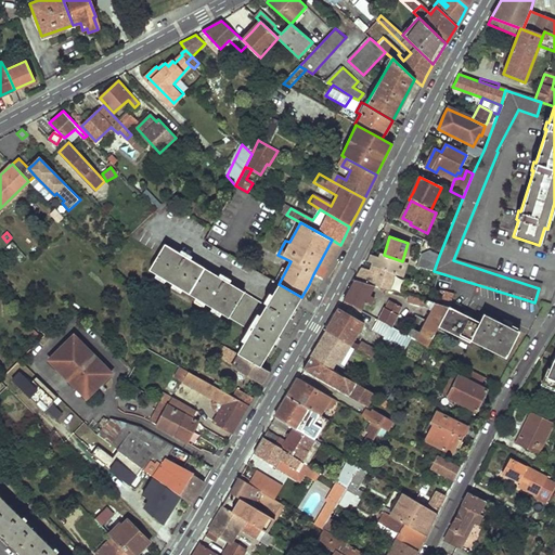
[(332,240),(313,274),(323,280),(340,245),(332,240)]
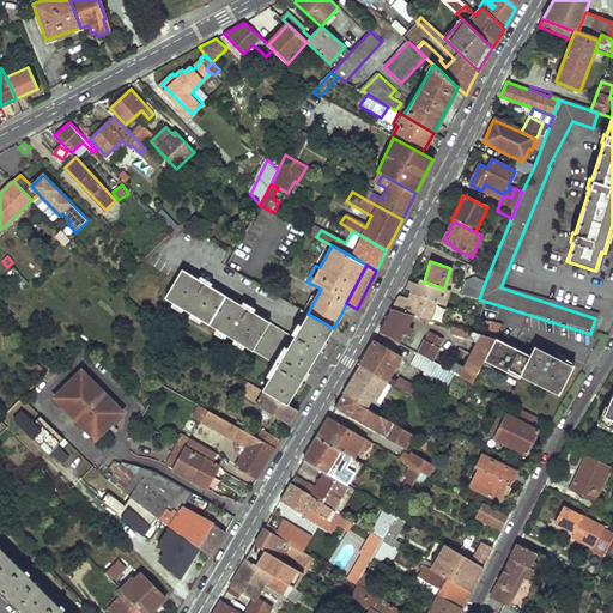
[(275,366),(292,339),(182,271),(165,299),(275,366)]
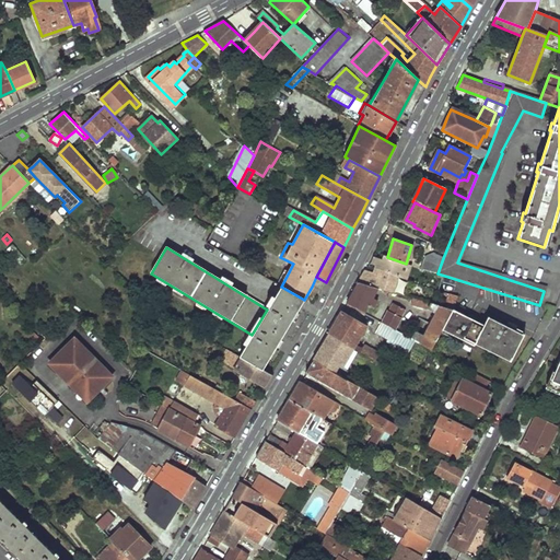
[(438,273),(443,258),(433,254),(424,257),(421,269),(438,273)]
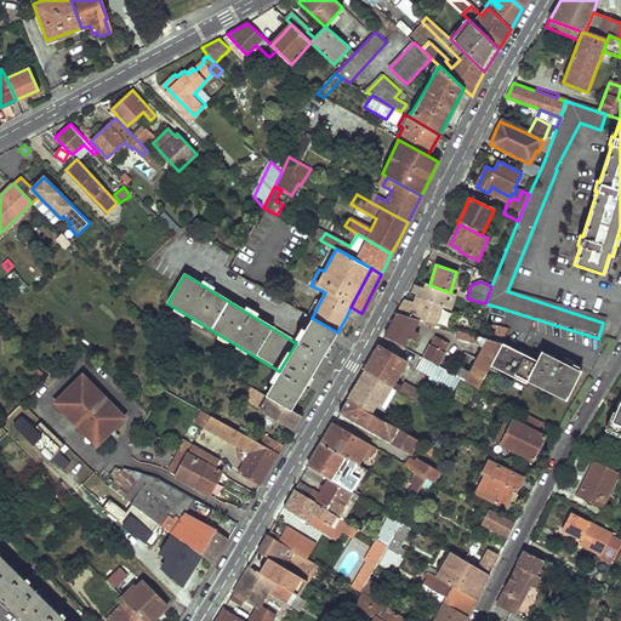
[(450,309),(455,294),(450,292),(429,285),(423,284),(423,288),(414,284),(410,290),(415,292),(415,295),(414,296),(450,309)]
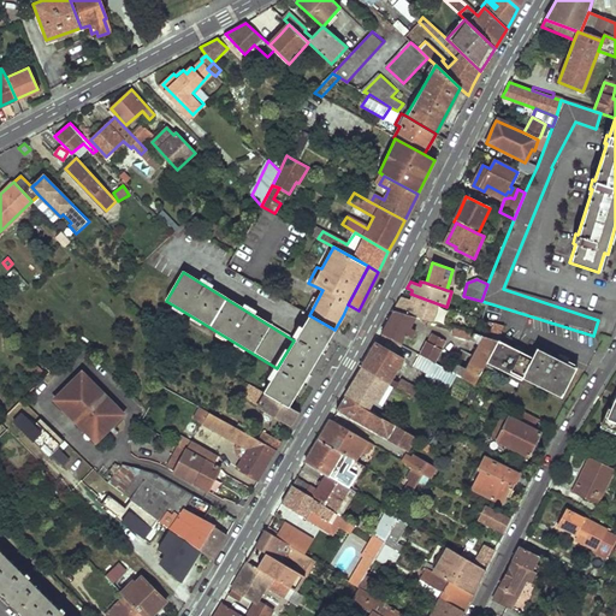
[(436,309),(402,297),(400,302),(395,309),(416,317),(439,324),(442,319),(433,315),(436,309)]
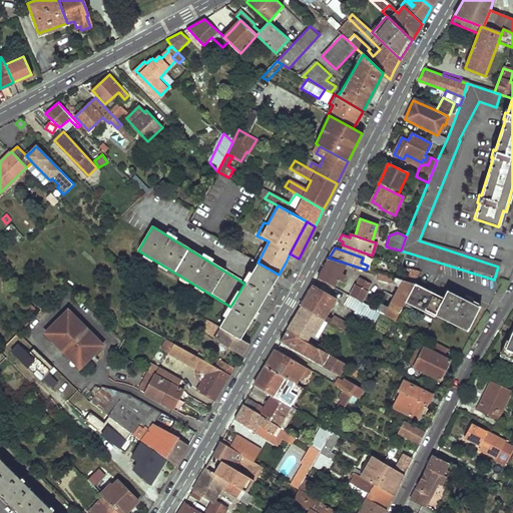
[(342,273),(347,264),(329,258),(323,269),(318,279),(333,287),(338,280),(342,282),(346,276),(342,273)]
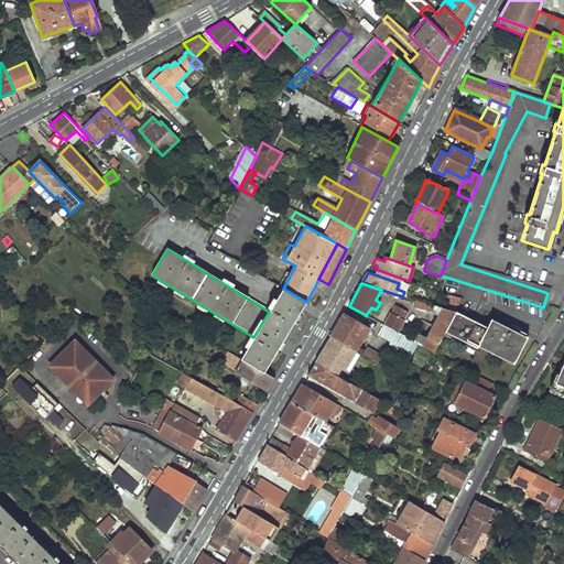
[(269,312),(253,337),(241,358),(242,360),(263,372),(306,302),(283,289),(269,312)]
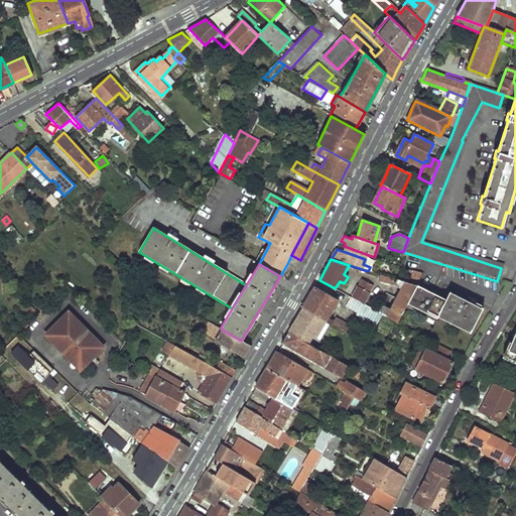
[(412,271),(409,278),(419,281),(421,274),(412,271)]
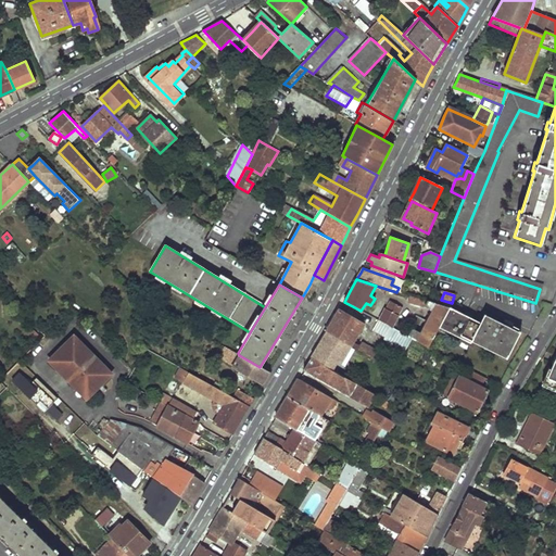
[(447,308),(411,295),(408,301),(425,306),(426,305),(432,311),(419,335),(412,330),(407,337),(411,338),(427,348),(439,327),(447,308)]
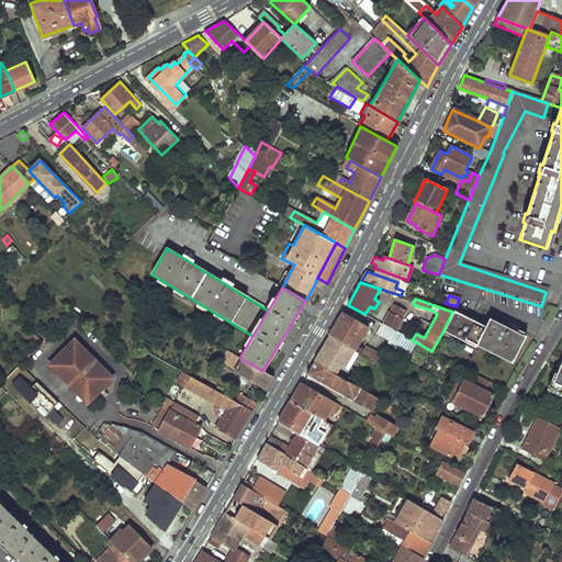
[(383,324),(395,330),(405,312),(393,304),(383,324)]
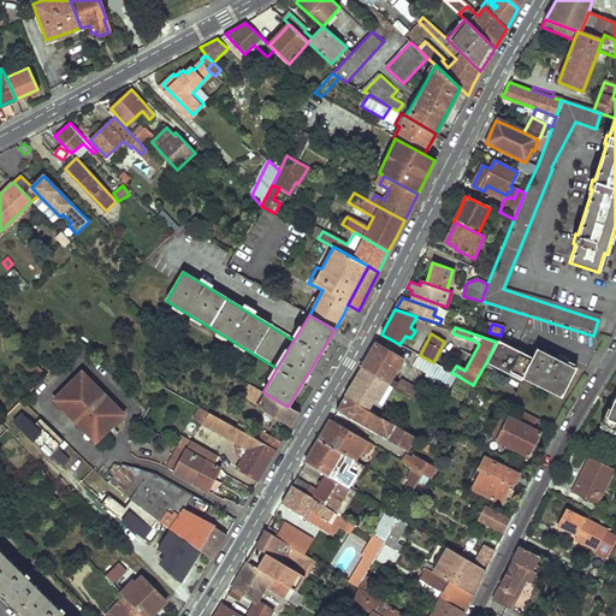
[(496,342),(486,362),(521,379),(522,377),(563,395),(578,365),(537,347),(532,355),(498,338),(496,342)]
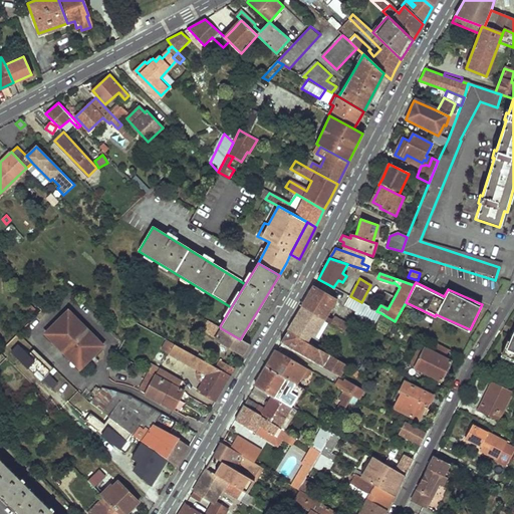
[(302,306),(324,318),(335,299),(314,286),(310,293),(302,306)]
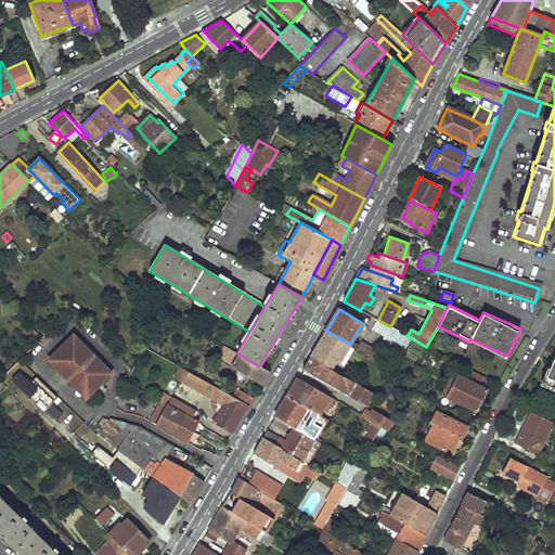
[(390,326),(378,320),(373,330),(384,336),(383,337),(403,349),(410,337),(407,336),(390,326)]
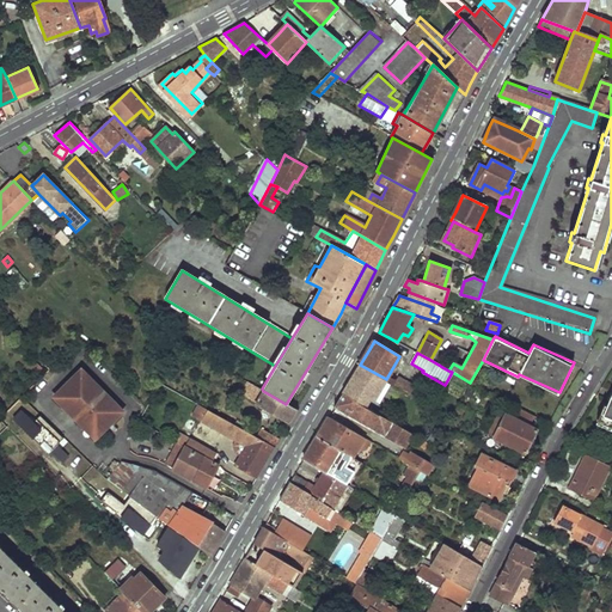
[(386,379),(360,365),(352,379),(343,393),(380,415),(386,404),(375,397),(386,379)]
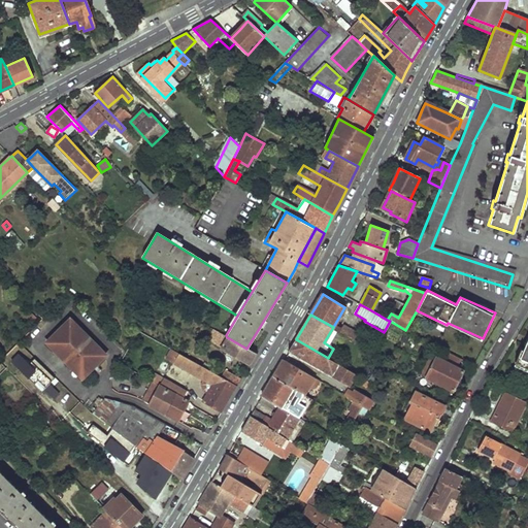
[(51,342),(47,345),(53,351),(54,349),(74,370),(73,371),(77,376),(81,373),(85,376),(93,368),(99,373),(102,370),(96,364),(106,354),(70,318),(48,340),(51,342)]
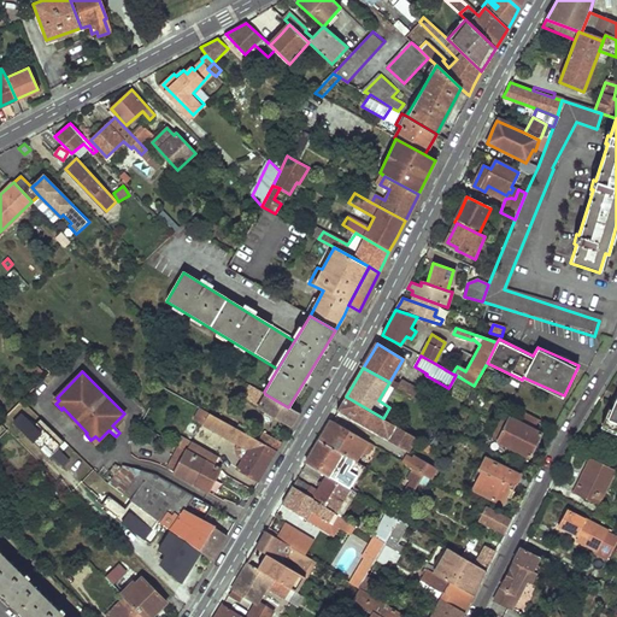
[(397,387),(424,403),(428,394),(401,378),(397,387)]
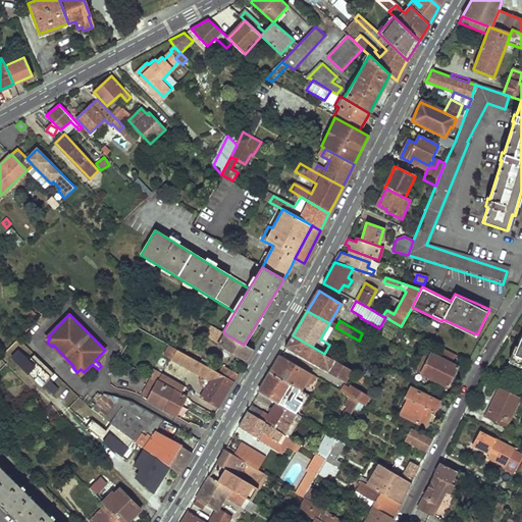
[(210,326),(204,336),(216,343),(222,332),(210,326)]
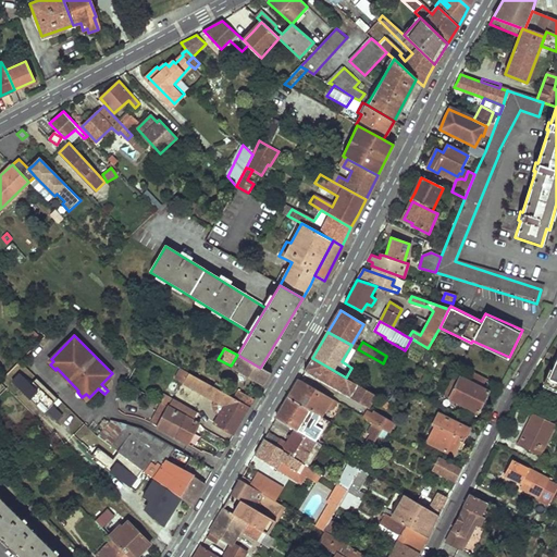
[(543,385),(556,391),(556,355),(551,371),(548,370),(543,385)]
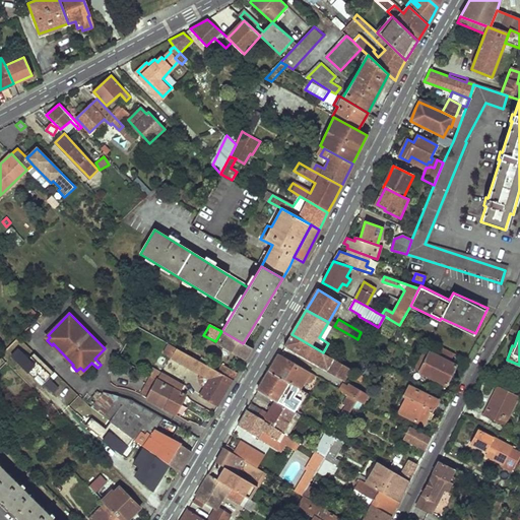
[(217,342),(246,359),(252,348),(243,343),(223,332),(217,342)]
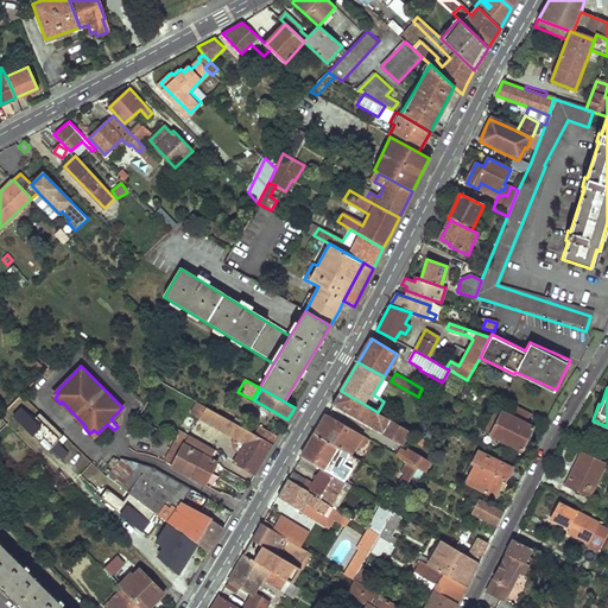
[(401,444),(410,431),(391,420),(382,416),(378,412),(341,391),(333,404),(401,444)]
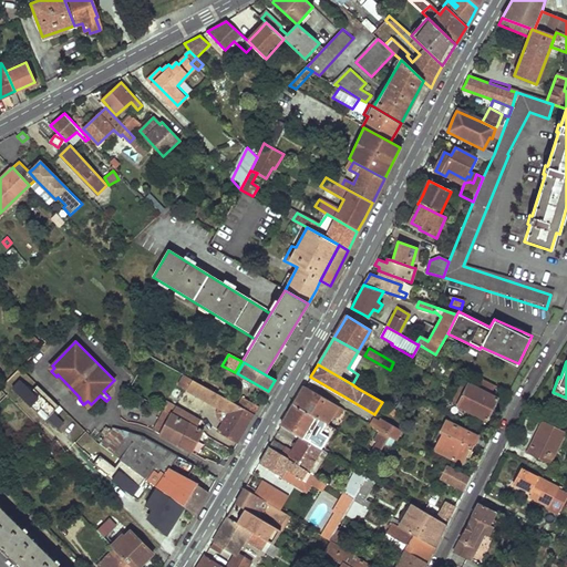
[(457,405),(487,419),(497,397),(488,393),(493,384),(483,379),(478,388),(468,383),(467,385),(462,382),(453,401),(459,403),(457,405)]
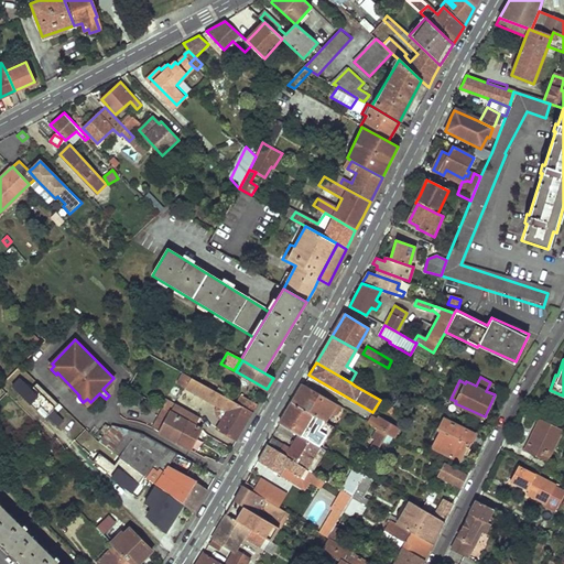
[(46,401),(50,399),(36,383),(31,389),(20,378),(12,384),(52,430),(63,420),(46,401)]
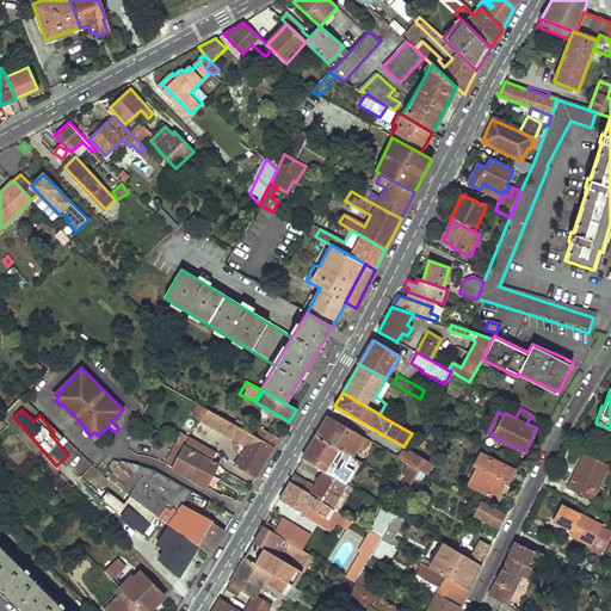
[(234,463),(255,479),(273,446),(251,433),(208,409),(202,419),(236,439),(233,445),(235,452),(239,455),(234,463)]
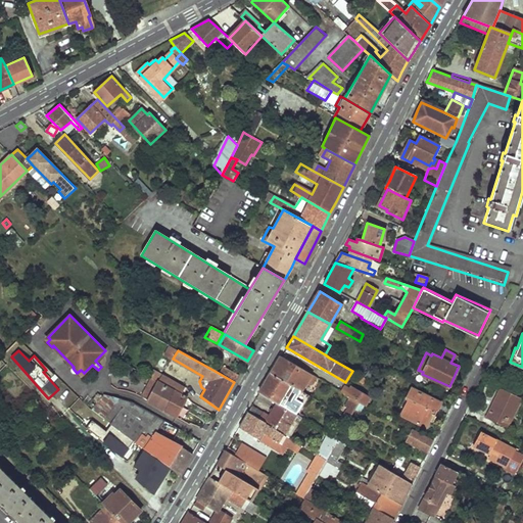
[(329,358),(336,362),(340,354),(333,350),(329,358)]
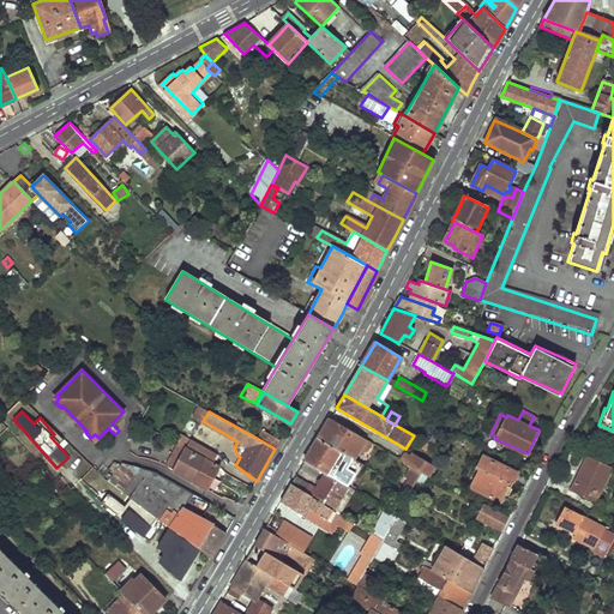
[(367,450),(372,441),(330,419),(324,429),(318,439),(354,459),(359,452),(367,450)]
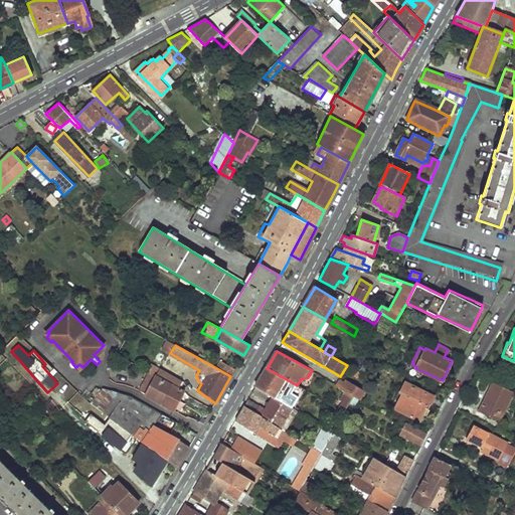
[(211,365),(230,376),(235,369),(219,361),(218,363),(214,361),(211,365)]
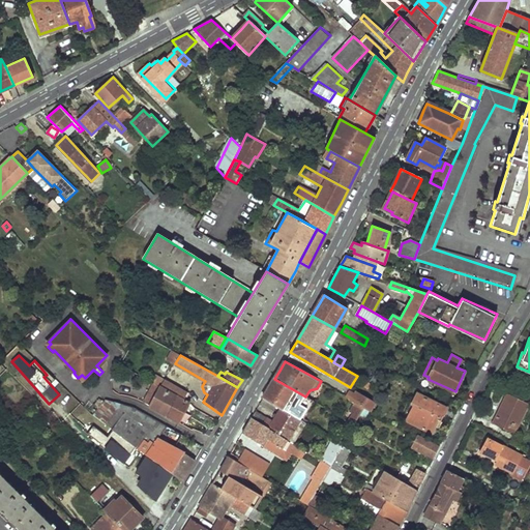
[(153,382),(183,400),(187,392),(156,375),(152,381),(153,382)]
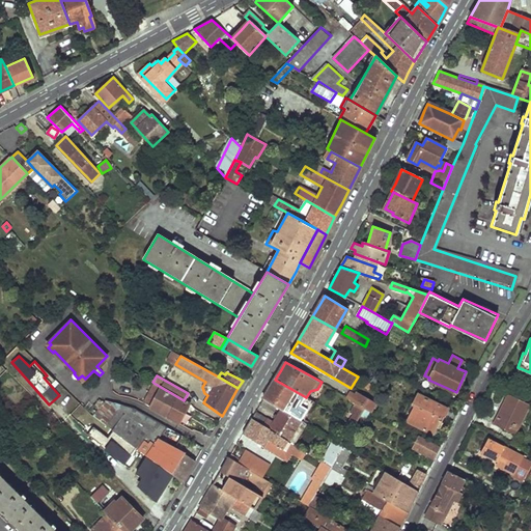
[(306,397),(275,380),(268,391),(262,400),(280,411),(304,423),(315,402),(306,397)]
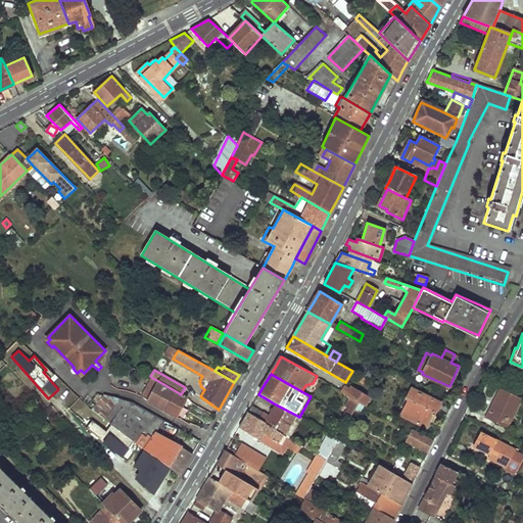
[(140,396),(176,417),(186,397),(181,394),(151,377),(140,396)]
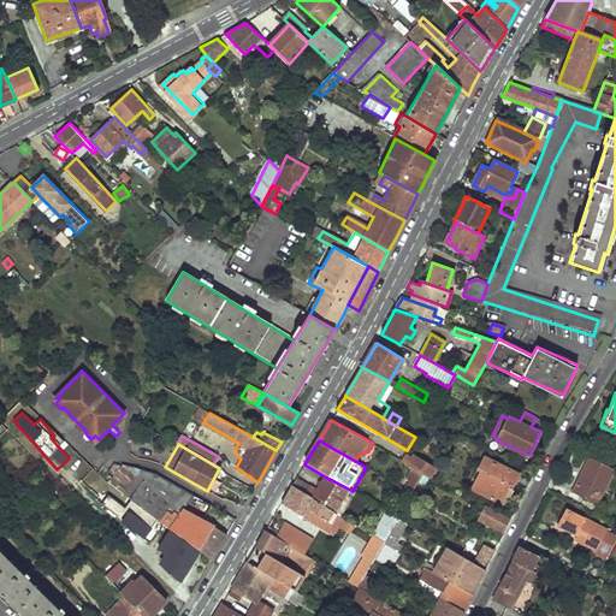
[(425,473),(431,477),(436,467),(427,461),(425,463),(407,454),(403,461),(414,467),(425,473)]
